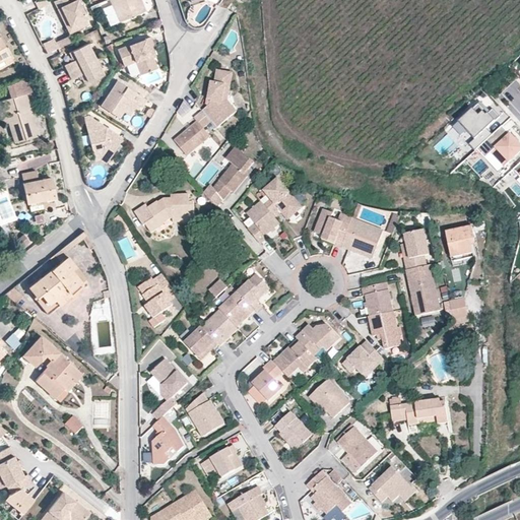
[(86,19),(87,18),(78,0),(57,0),(54,1),(57,8),(61,7),(70,26),(86,19)]
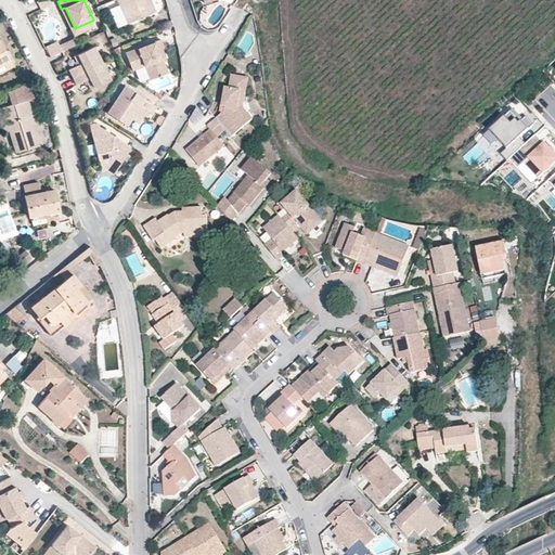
[(155,11),(150,0),(117,0),(127,23),(155,11)]
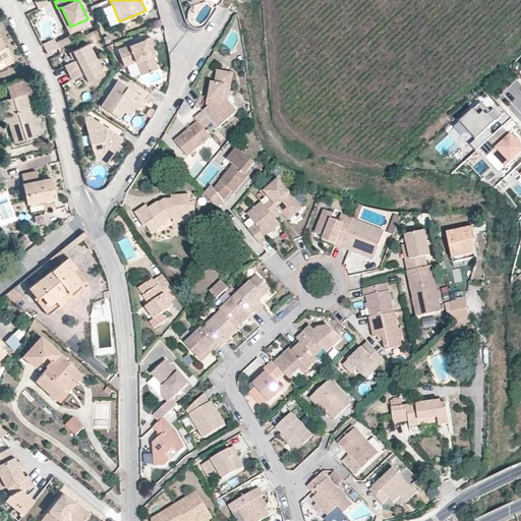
[(69,34),(90,24),(87,19),(70,26),(61,7),(57,8),(69,34)]
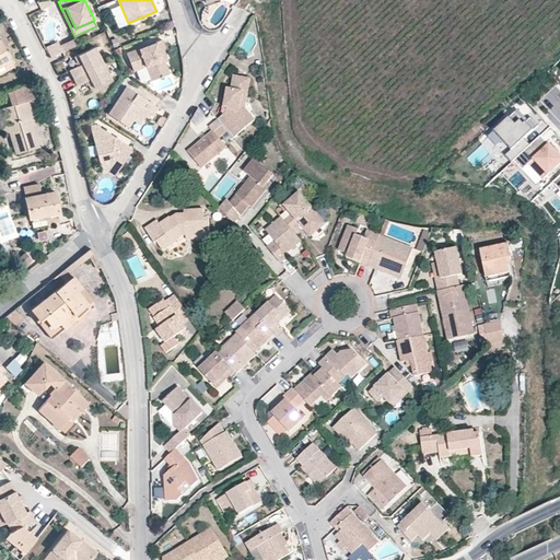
[(0,73),(14,66),(0,39),(0,73)]
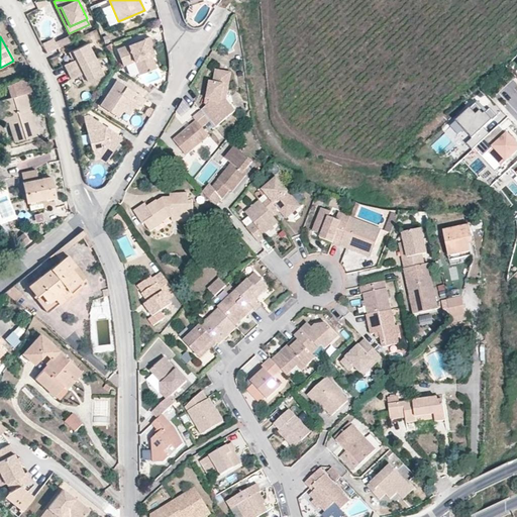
[(156,57),(150,45),(153,44),(149,36),(117,48),(124,66),(135,62),(139,74),(157,68),(152,58),(156,57)]
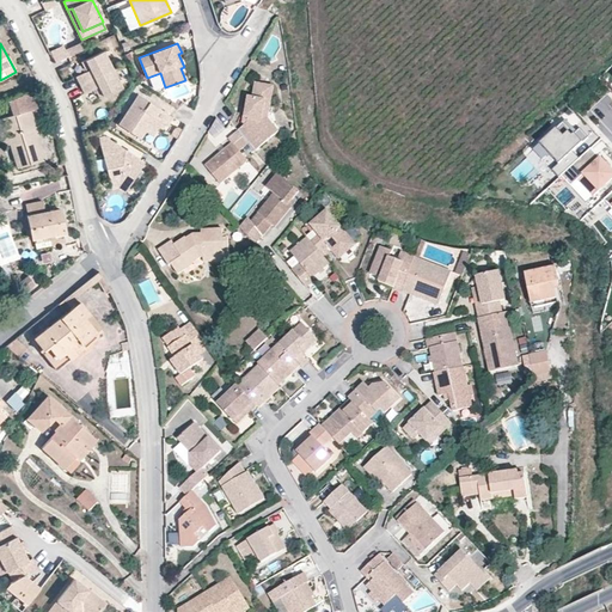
[(65,48),(51,54),(56,65),(83,51),(79,44),(66,51),(65,48)]
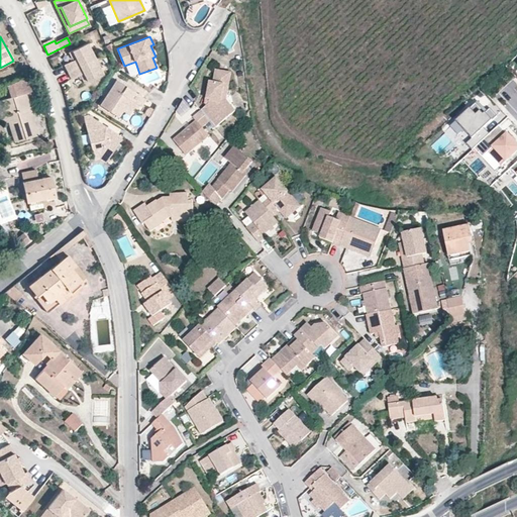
[(103,74),(88,42),(69,52),(72,60),(64,64),(71,79),(80,75),(84,83),(103,74)]
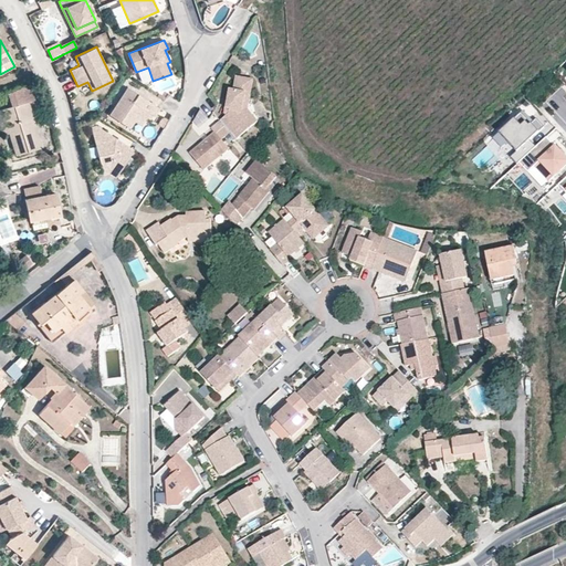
[(230,90),(227,108),(227,109),(229,109),(228,114),(227,116),(220,121),(230,133),(236,140),(253,125),(242,112),(243,101),(249,102),(253,80),(237,76),(234,90),(230,90)]
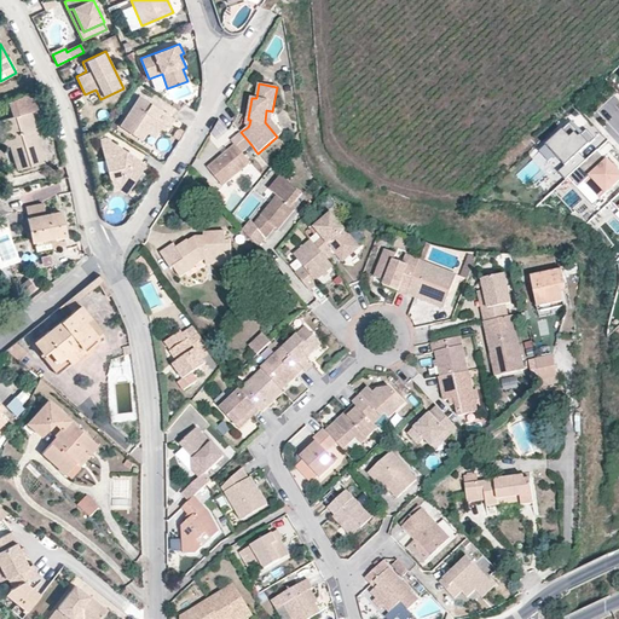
[(35,91),(9,103),(10,105),(13,117),(3,121),(10,146),(17,171),(47,162),(32,111),(40,109),(35,91)]
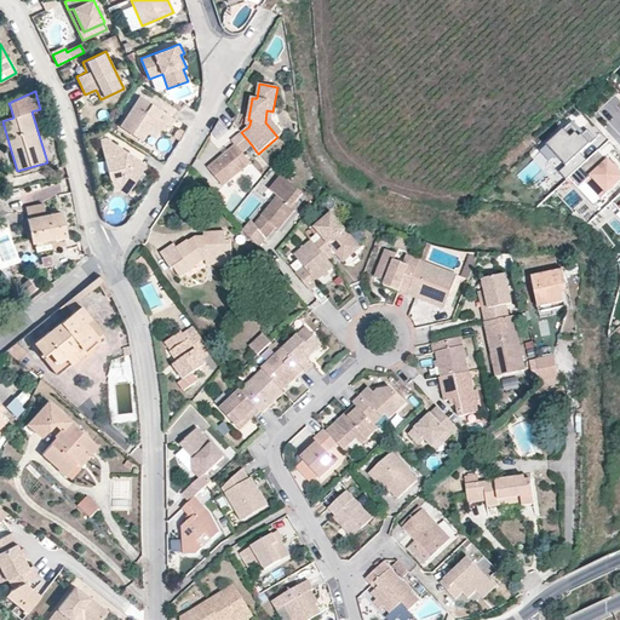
[(174,119),(139,96),(120,126),(142,141),(147,133),(154,138),(160,128),(164,124),(167,126),(168,127),(174,119)]
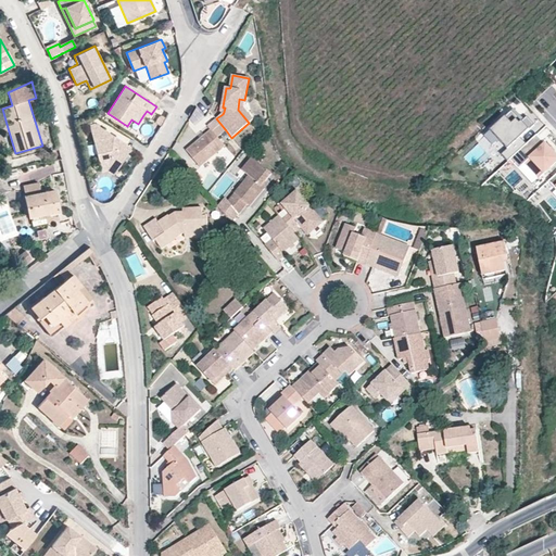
[(253,119),(243,108),(244,100),(239,99),(238,110),(249,123),(253,119)]
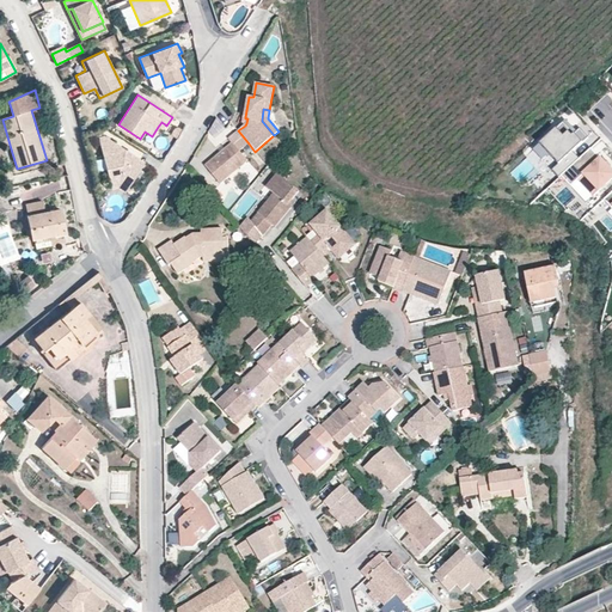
[(216,117),(207,130),(216,138),(226,123),(216,117)]
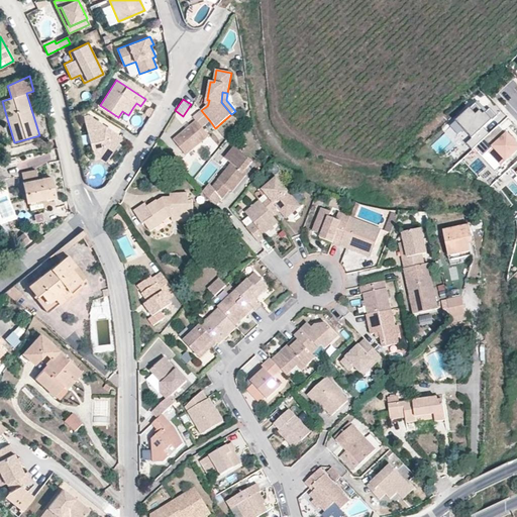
[(8,122),(2,101),(0,101),(0,112),(3,124),(8,122)]
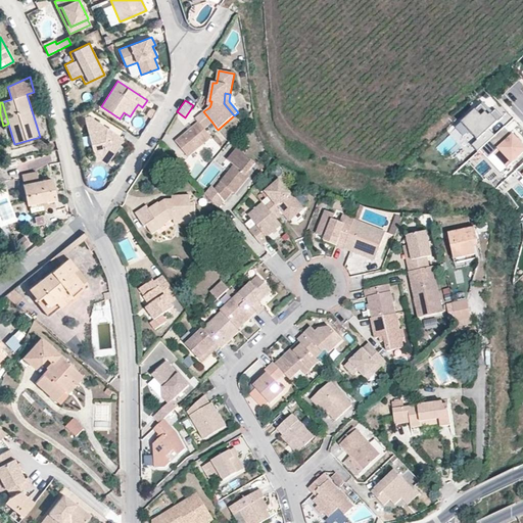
[(478,152),(480,151),(485,146),(495,136),(490,130),(504,117),(496,109),(492,113),(490,115),(488,113),(490,111),(484,104),(463,123),(470,130),(478,141),(473,145),(478,152)]
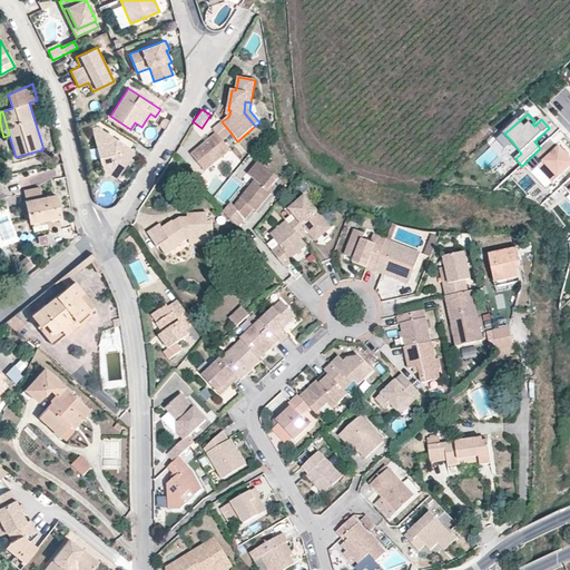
[(232,150),(224,140),(232,134),(222,121),(213,129),(216,134),(192,154),(206,172),(232,150)]
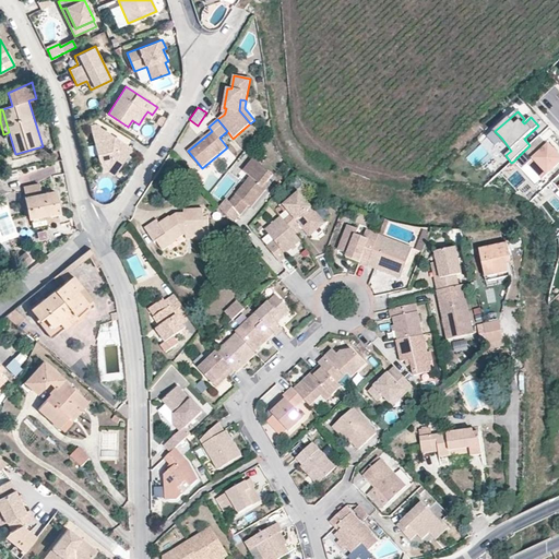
[(115,175),(132,149),(96,125),(90,126),(102,173),(108,170),(115,175)]
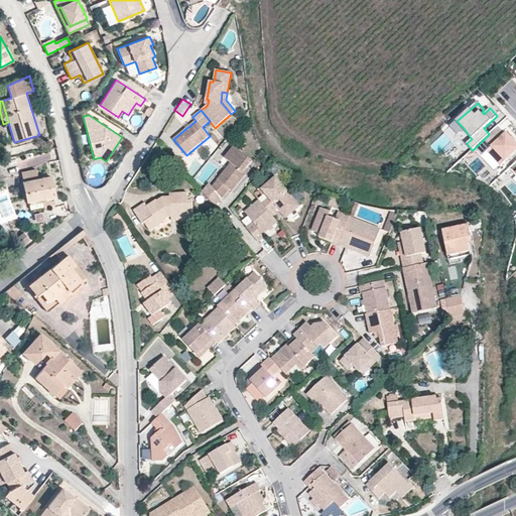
[(464,128),(457,121),(452,126),(458,133),(464,128)]
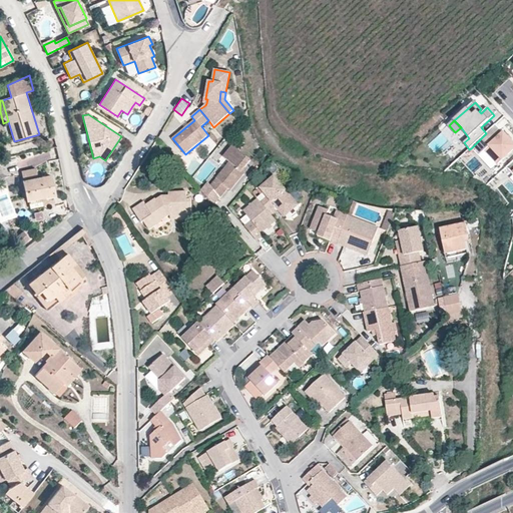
[(486,133),(476,143),(484,151),(490,146),(495,151),(490,155),(498,164),(512,149),(512,142),(495,124),(486,133)]
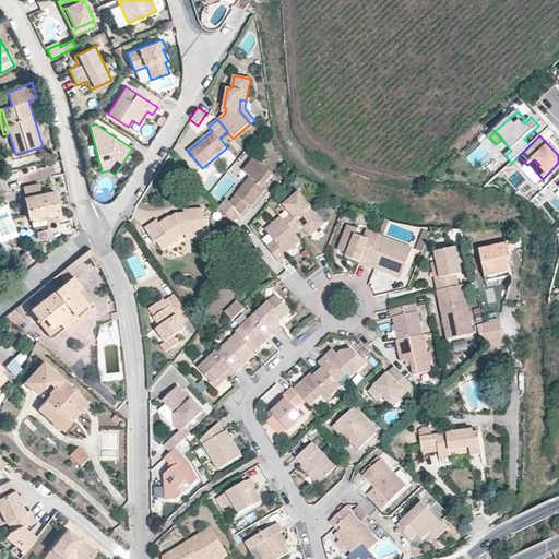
[(519,156),(513,162),(522,170),(527,165),(519,156)]
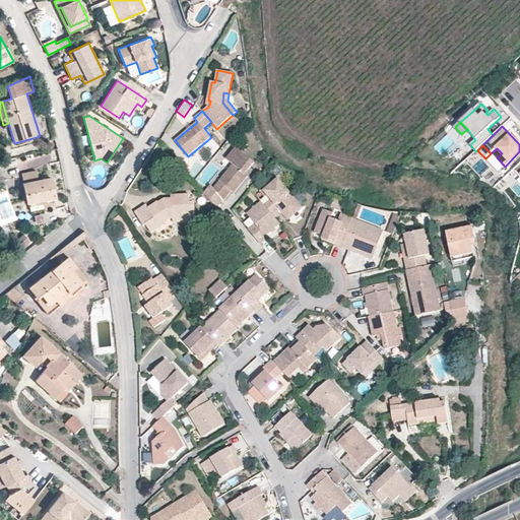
[(249,170),(255,163),(236,147),(226,159),(233,165),(213,188),(223,200),(232,191),(235,193),(248,177),(245,175),(249,170)]
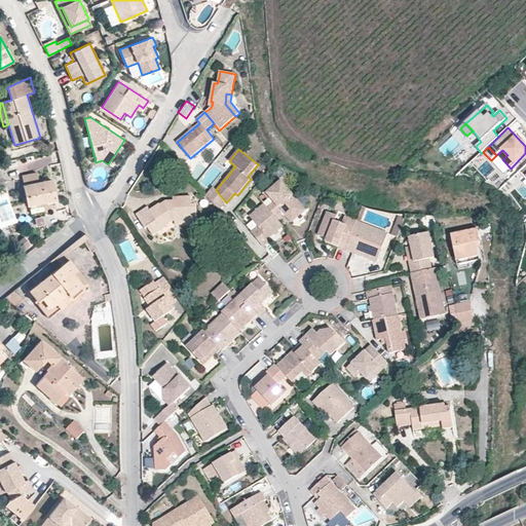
[(37,183),(36,174),(22,177),(24,185),(37,183)]
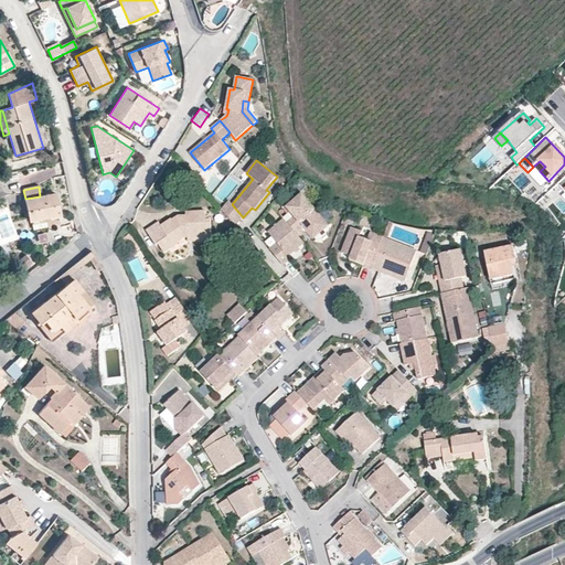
[(60,214),(55,193),(40,196),(25,199),(30,221),(45,217),(60,214)]
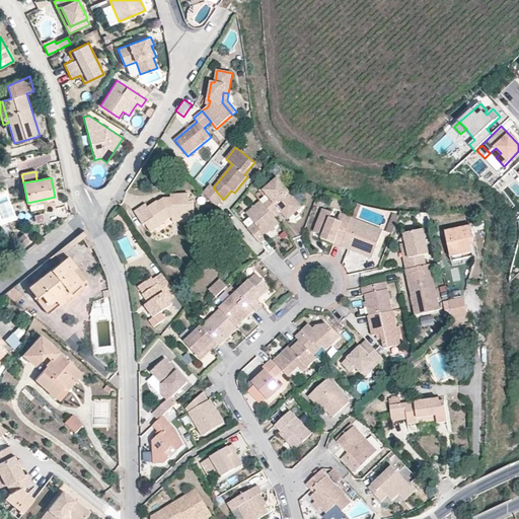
[(302,208),(278,178),(263,191),(267,196),(264,198),(261,201),(267,208),(276,218),(282,214),(285,211),(287,214),(295,214),(302,208)]
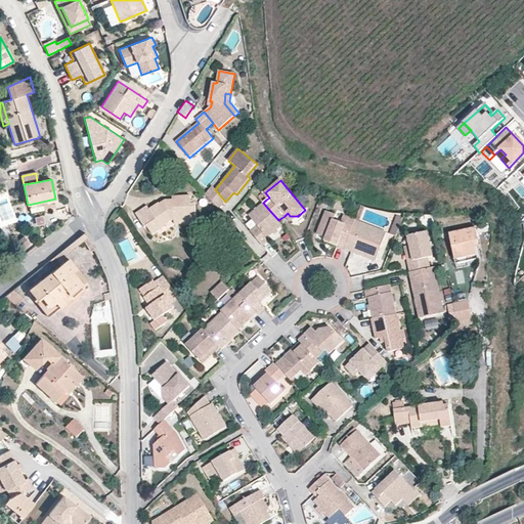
[(197,219),(195,204),(191,204),(190,195),(172,197),(172,200),(166,201),(168,204),(162,208),(160,204),(149,209),(147,206),(135,214),(144,228),(146,226),(153,234),(165,226),(165,225),(173,221),(174,221),(197,219)]
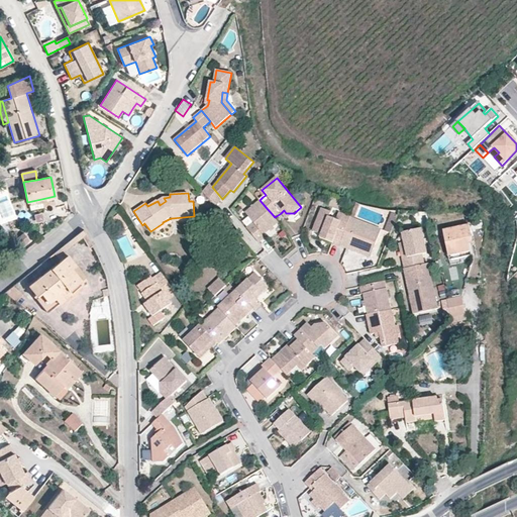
[(41,199),(27,202),(28,210),(43,207),(41,199)]
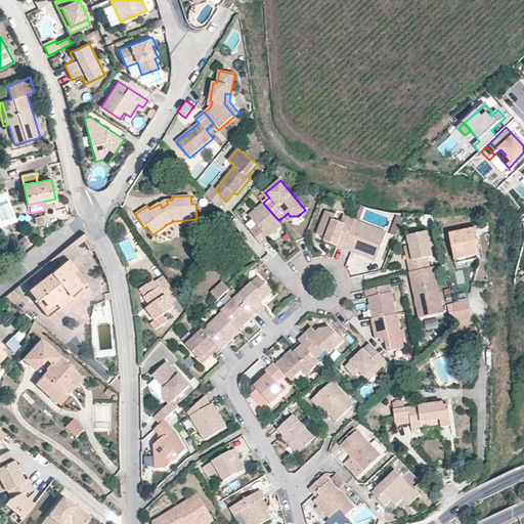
[(269,210),(263,203),(249,215),(257,225),(250,230),(262,246),(270,239),(268,237),(282,226),(269,210)]
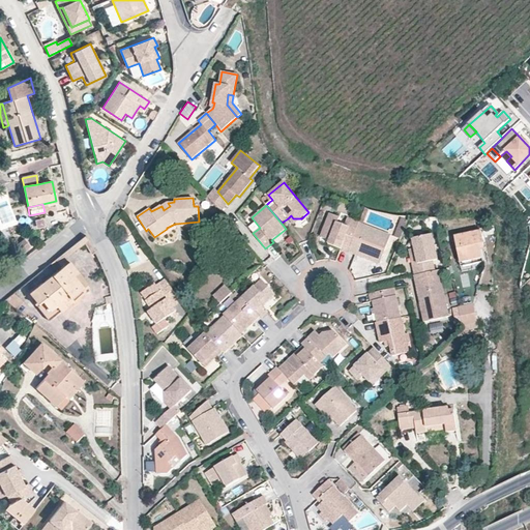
[(348,252),(360,223),(348,218),(345,225),(337,223),(340,217),(329,213),(320,237),(329,240),(327,244),(348,252)]
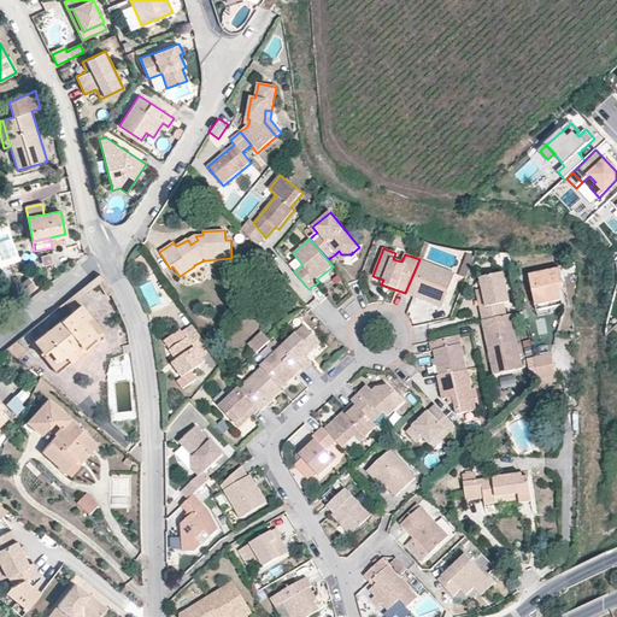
[(341,262),(351,254),(341,254),(339,251),(335,254),(341,262)]
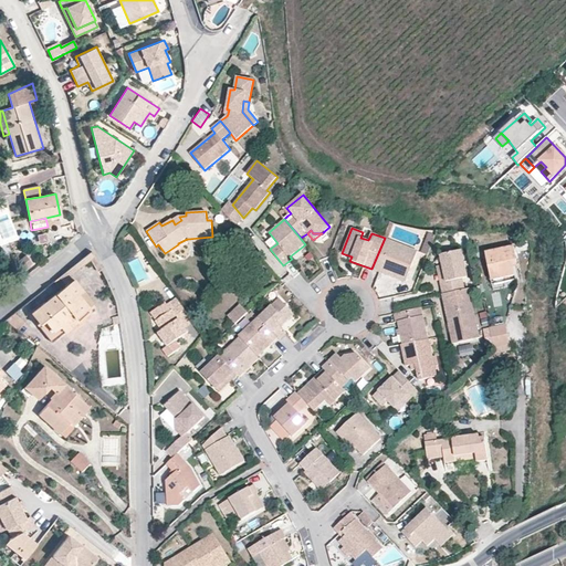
[(139,244),(132,233),(123,239),(127,244),(130,242),(137,251),(142,248),(139,244)]
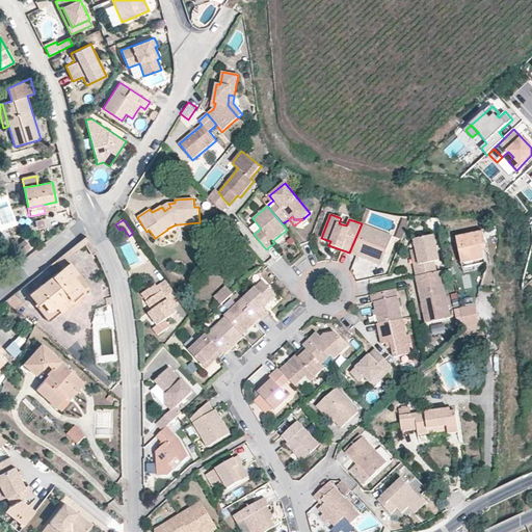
[(382,263),(393,236),(362,223),(349,253),(368,260),(369,257),(382,263)]
